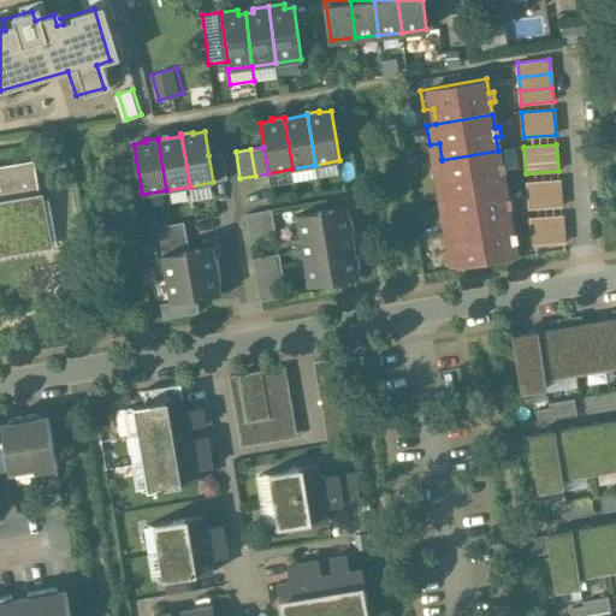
[(498,150),(442,160),(442,159),(432,160),(436,181),(445,178),(448,195),(504,185),(502,172),(507,172),(505,163),(501,163),(498,150)]
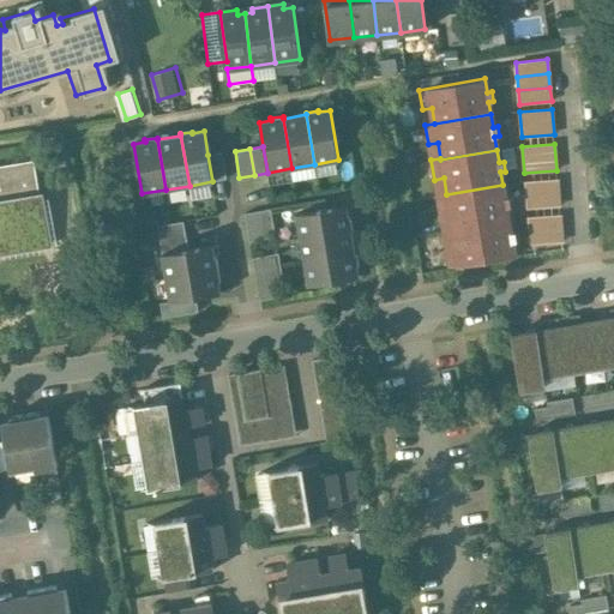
[(222,152),(208,155),(212,181),(227,179),(222,152)]
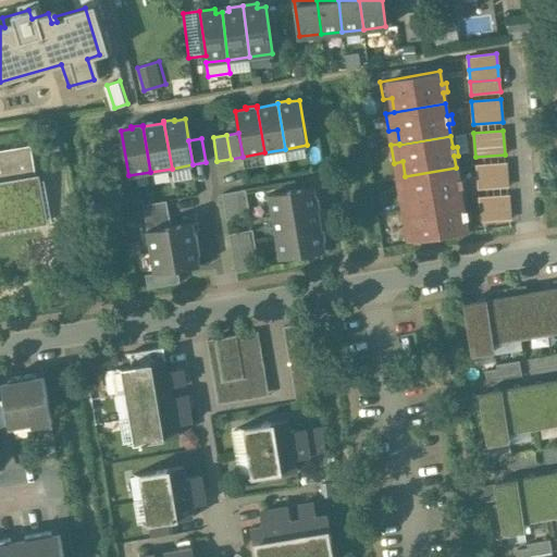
[(0,217),(1,215),(7,218),(10,215),(14,219),(20,222),(26,223),(33,222),(39,219),(40,211),(37,207),(41,203),(42,197),(41,190),(38,186),(36,177),(29,178),(28,172),(35,171),(31,146),(0,150),(0,217)]
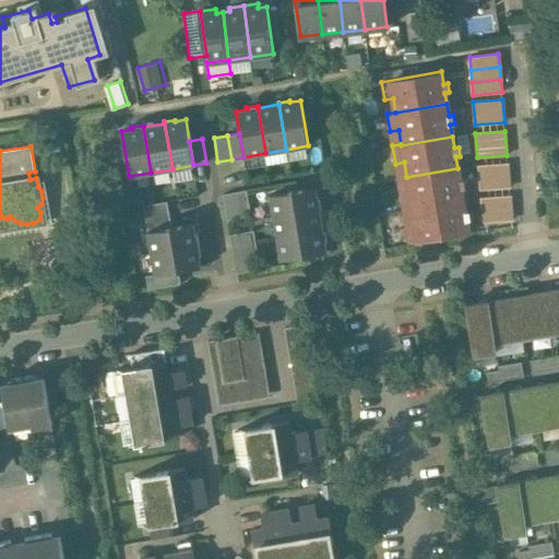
[(508,163),(478,165),(480,190),(509,188),(508,163)]
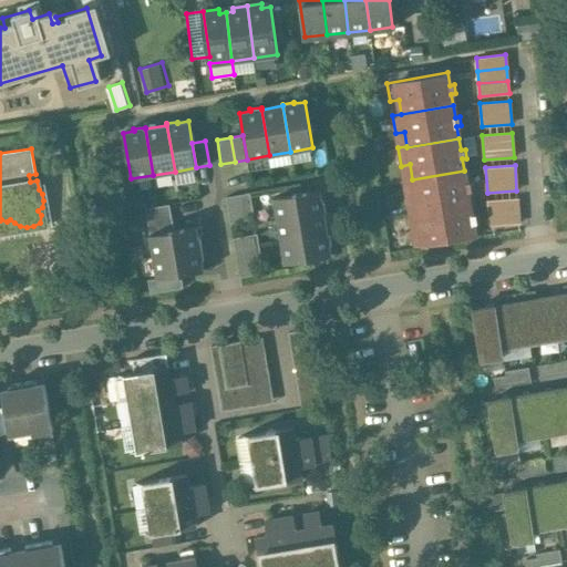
[(464,171),(412,179),(403,181),(406,198),(415,197),(418,212),(470,203),(467,192),(472,191),(471,182),(466,183),(464,171)]
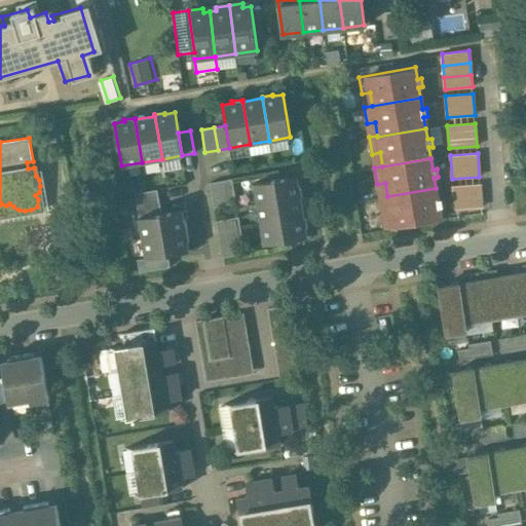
[(0,222),(50,215),(42,170),(38,170),(37,164),(34,164),(33,161),(27,162),(28,168),(34,167),(36,176),(39,180),(40,186),(39,192),(35,195),(38,199),(37,207),(31,210),(25,211),(19,210),(13,207),(9,203),(6,205),(1,203),(0,204),(0,222)]
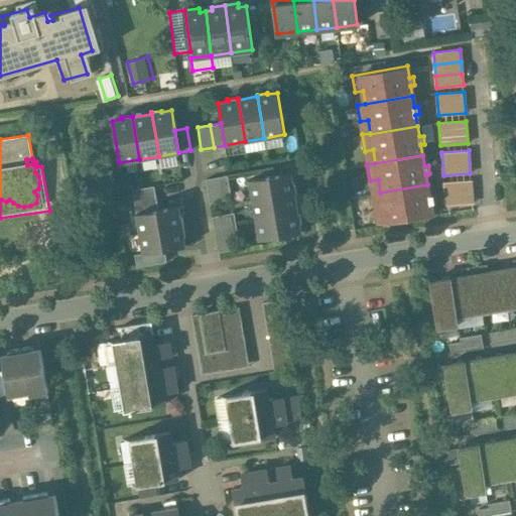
[(291,172),(249,179),(253,200),(294,192),(296,192),(294,182),(293,182),(291,172)]
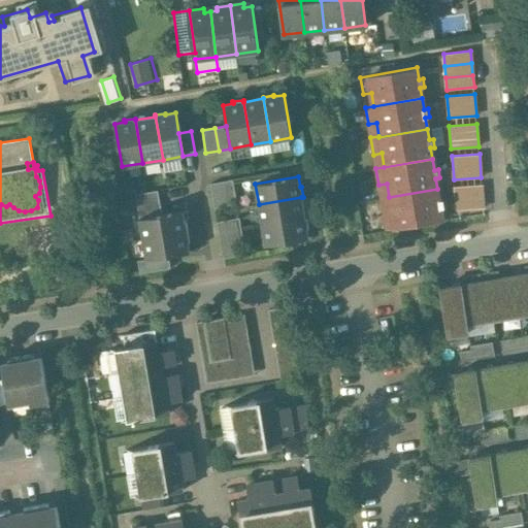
[(233,179),(210,184),(212,196),(235,192),(233,179)]
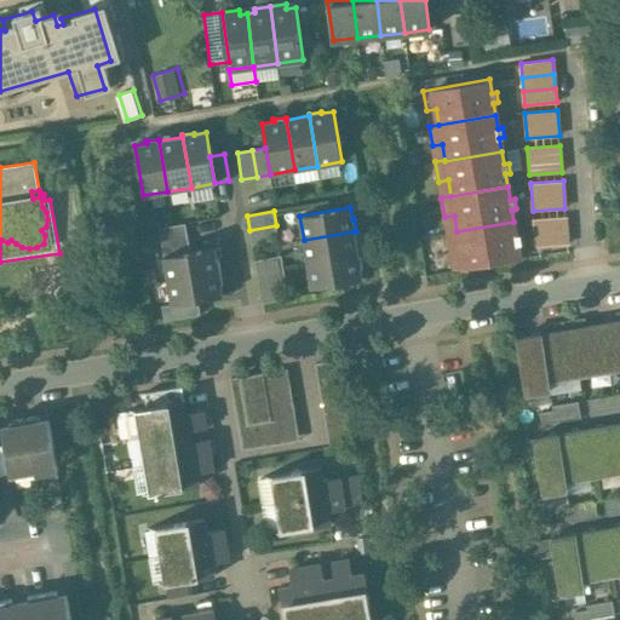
[(566,217),(533,219),(535,246),(568,244),(566,217)]
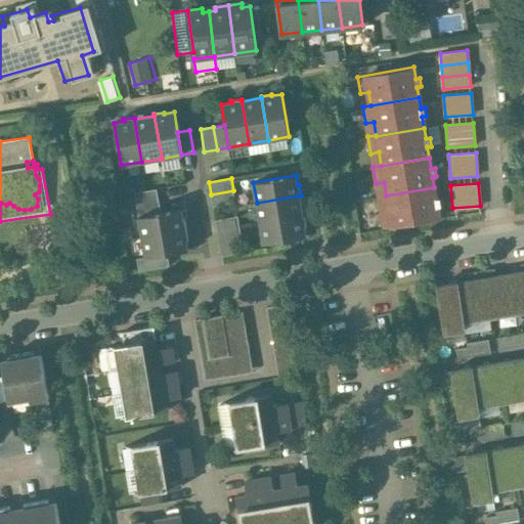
[(434,187),(386,195),(378,197),(381,213),(389,212),(391,227),(439,218),(437,207),(441,206),(440,198),(436,199),(434,187)]
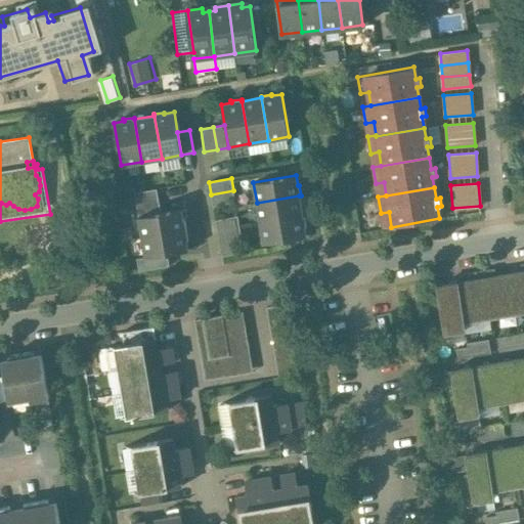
[(157,188),(134,192),(136,205),(159,201),(157,188)]
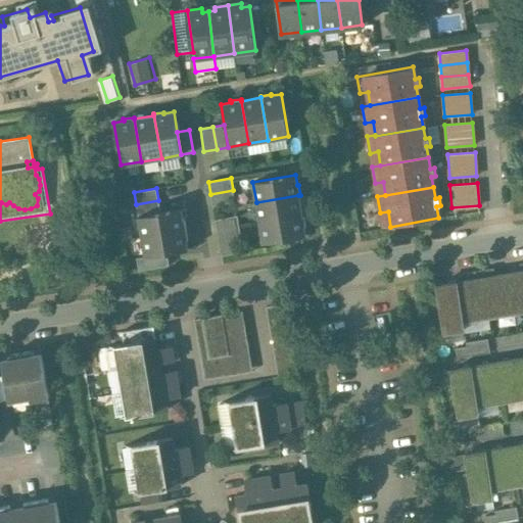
[(233,190),(210,194),(212,206),(235,202),(233,190)]
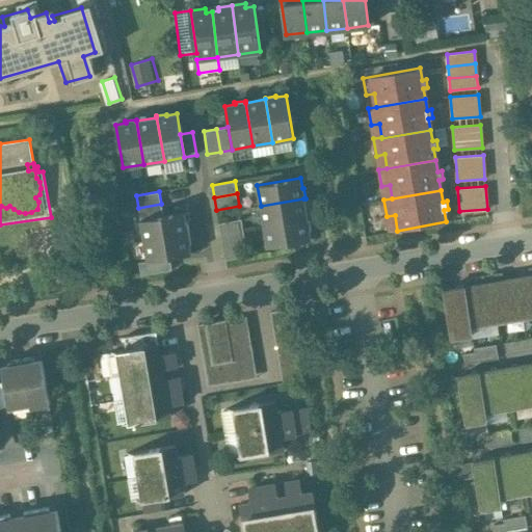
[(303,198),(261,206),(264,227),(307,219),(303,198)]
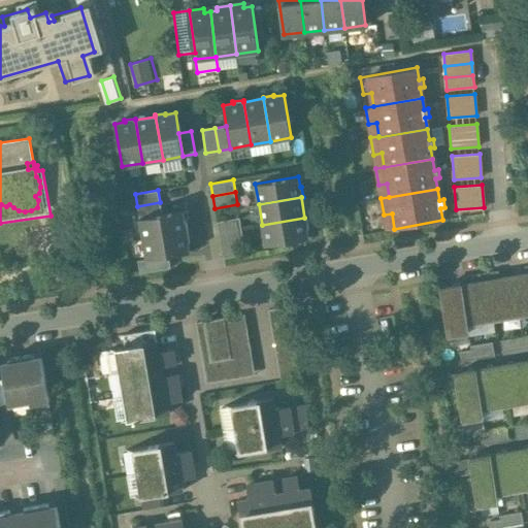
[(160,202),(137,206),(140,219),(162,215),(160,202)]
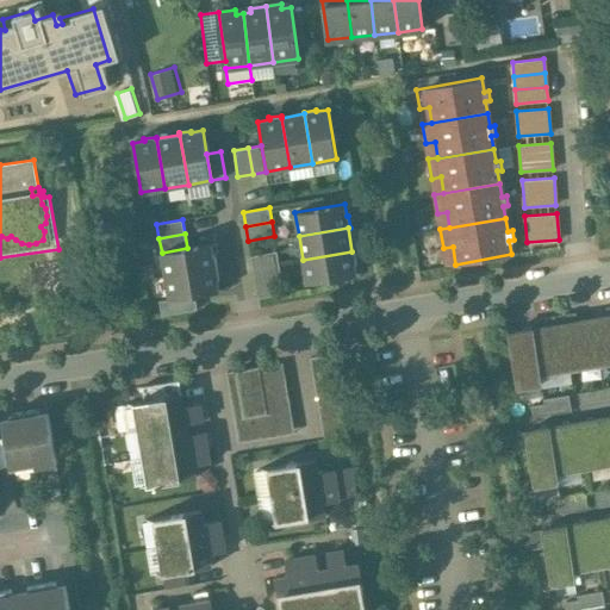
[(162,253),(161,253),(166,275),(217,267),(215,255),(213,255),(211,244),(187,248),(162,253)]
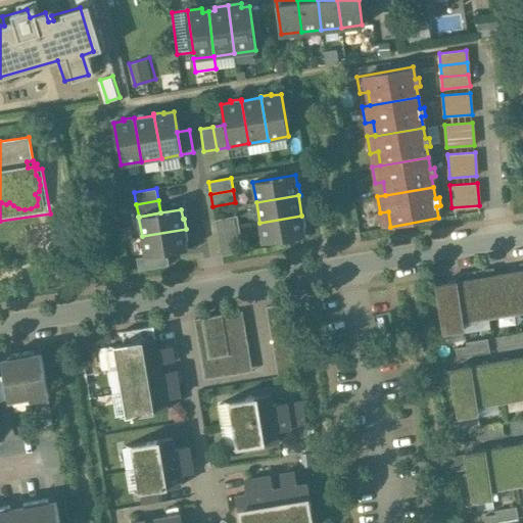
[(301,216),(259,223),(263,242),(305,235),(304,225),(305,225),(303,215),(301,216)]
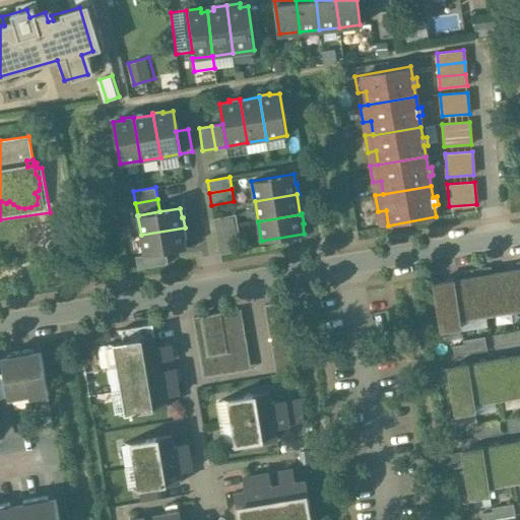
[(236,214),(213,218),(216,231),(238,226),(236,214)]
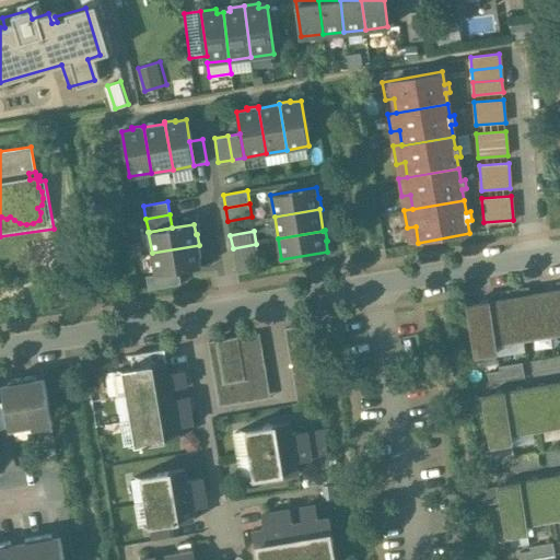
[(256,244),(233,248),(235,261),(259,257),(256,244)]
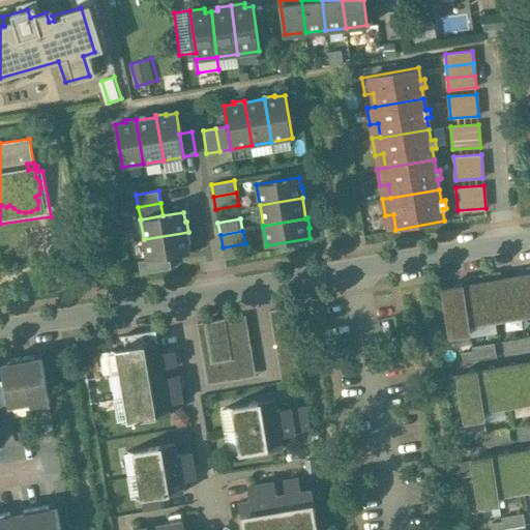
[(188,232),(144,239),(147,260),(148,260),(169,256),(190,253),(188,242),(190,242),(188,232)]
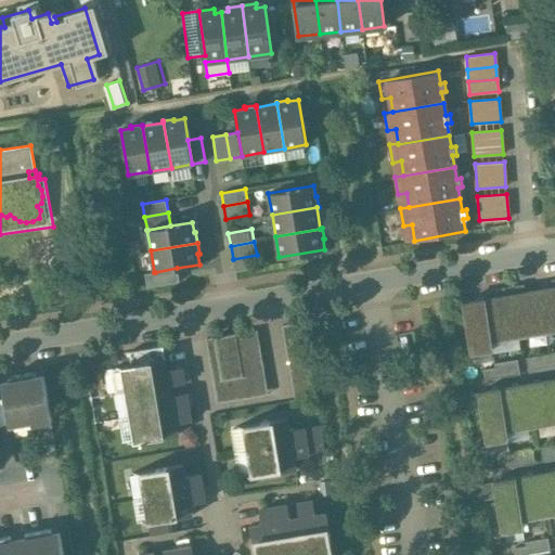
[(257,255),(233,259),(235,271),(258,267),(257,255)]
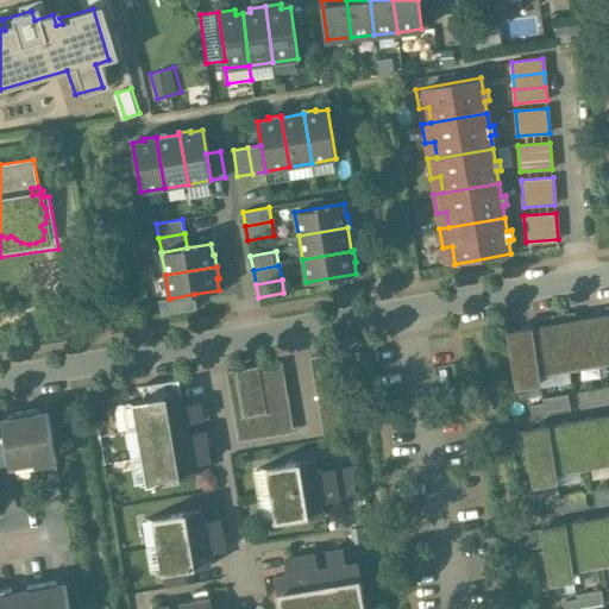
[(194,294),(170,299),(173,313),(198,308),(194,294)]
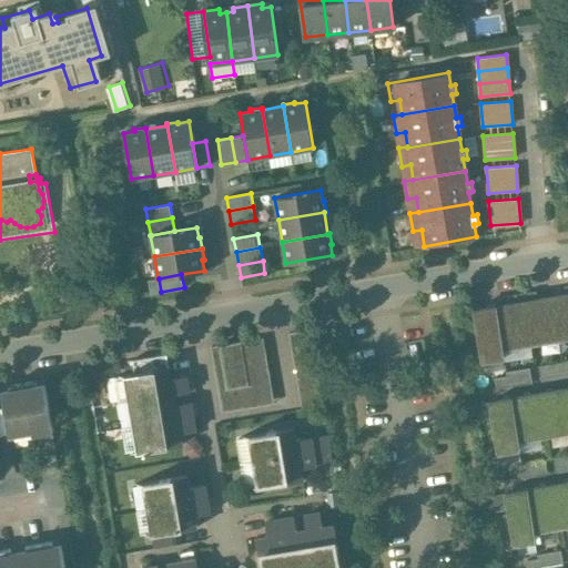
[(158,279),(149,281),(151,293),(161,292),(159,279),(158,279)]
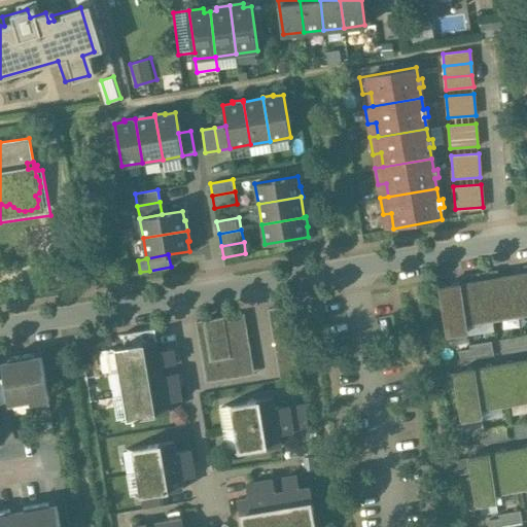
[(526,272),(512,275),(519,314),(526,312),(526,272)]
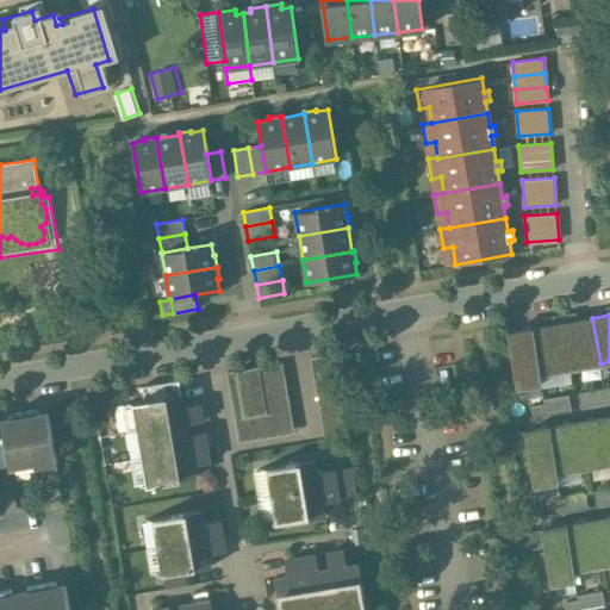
[(592,318),(562,324),(570,368),(601,363),(592,318)]
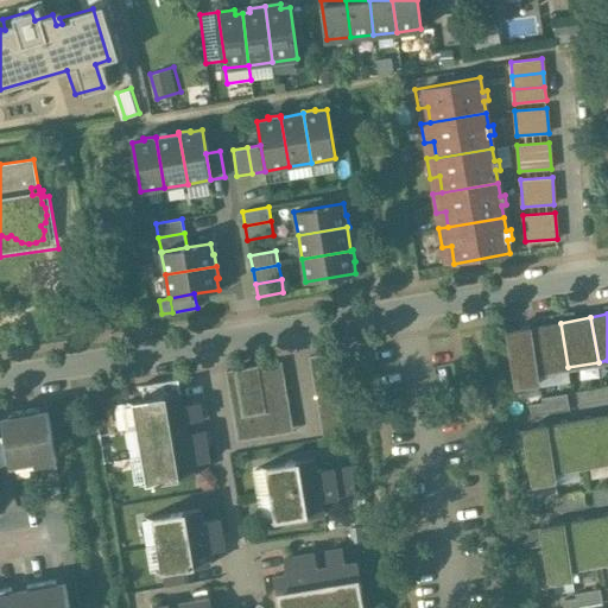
[(561,323),(530,328),(537,373),(538,373),(568,367),(561,323)]
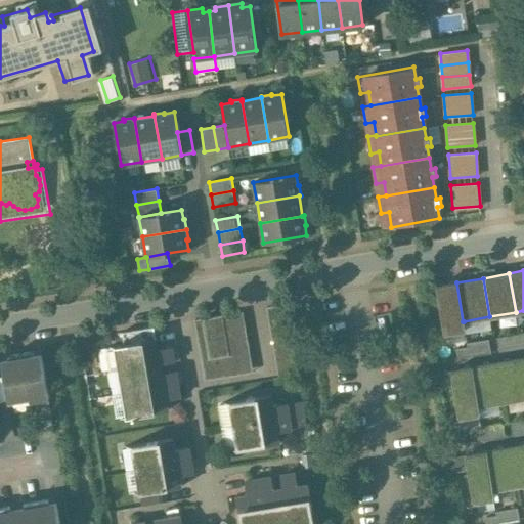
[(456,282),(437,286),(445,332),(466,329),(464,321),(463,321),(456,282)]
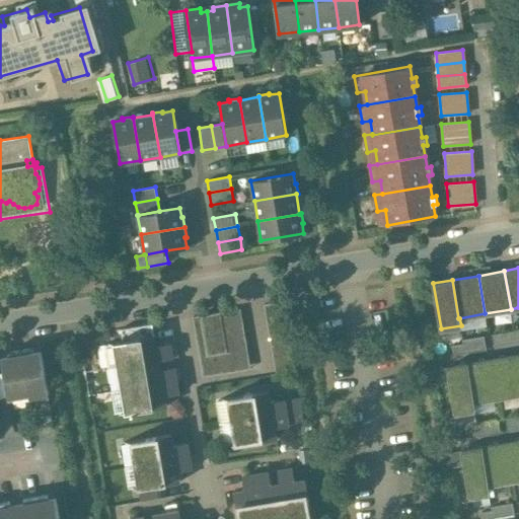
[(284,300),(264,304),(276,374),(295,370),(284,300)]
